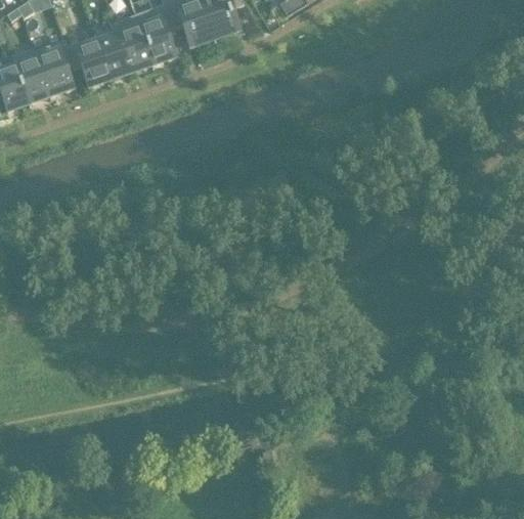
[(27,0),(16,7),(20,13),(23,17),(34,10),(27,0)]
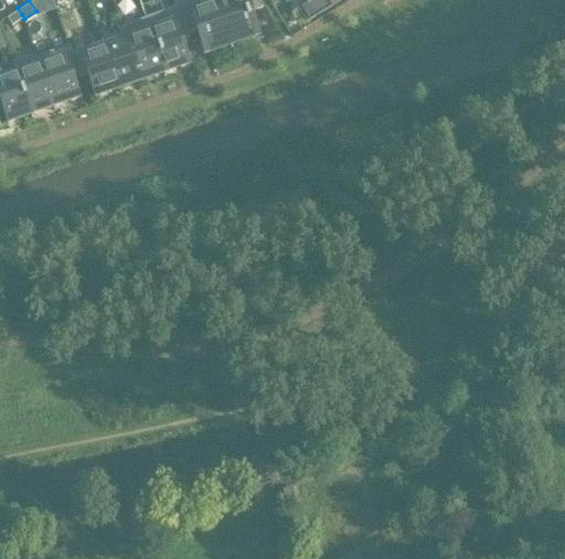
[(176,0),(177,3),(185,31),(196,28),(204,51),(230,42),(231,41),(215,0),(176,0)]
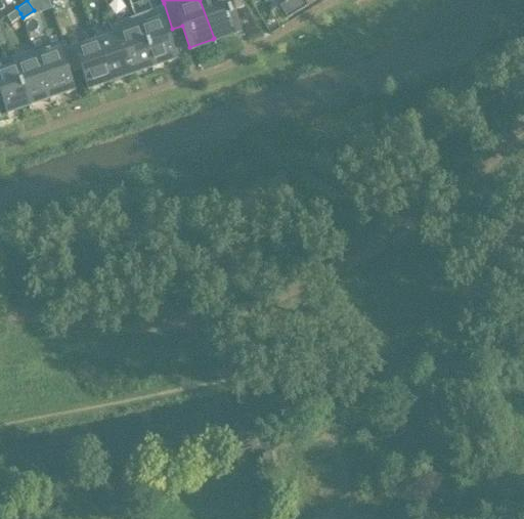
[(200,0),(214,38),(237,30),(230,8),(243,4),(239,0),(200,0)]
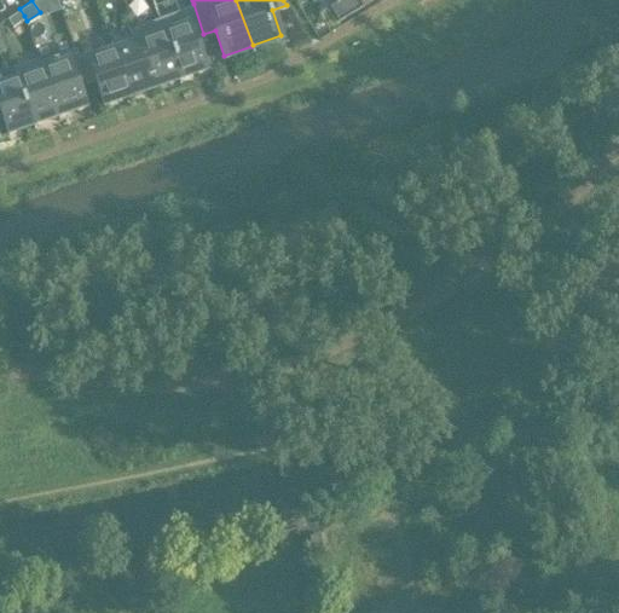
[(334,0),(329,4),(339,18),(363,3),(362,0),(335,0),(334,0)]
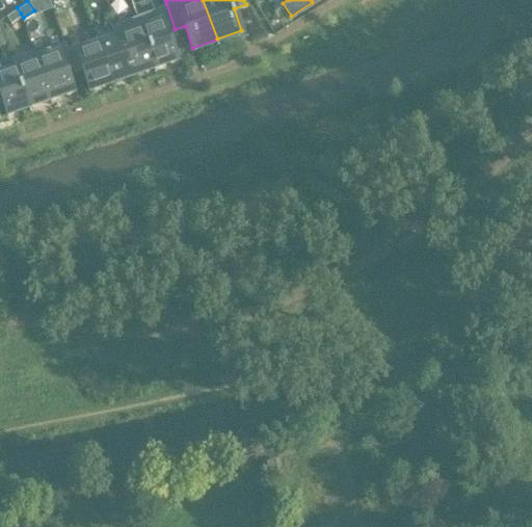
[(177,33),(175,29),(166,3),(136,14),(154,66),(155,66),(163,62),(170,59),(177,57),(174,50),(168,35),(177,33)]
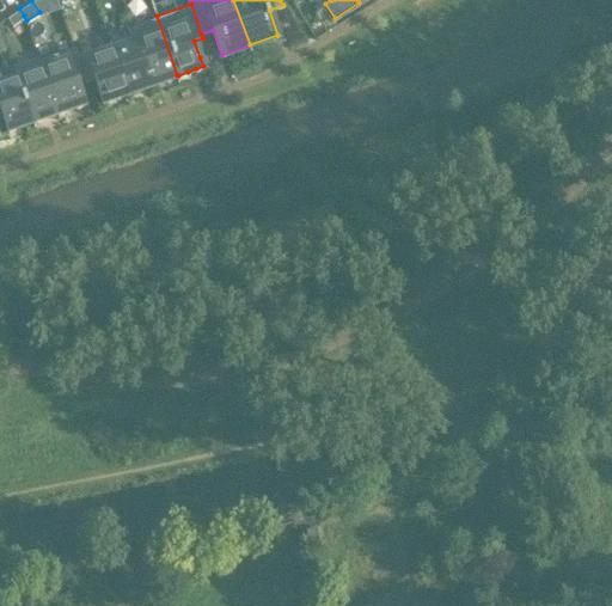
[(24,16),(19,8),(7,16),(12,24),(24,16)]
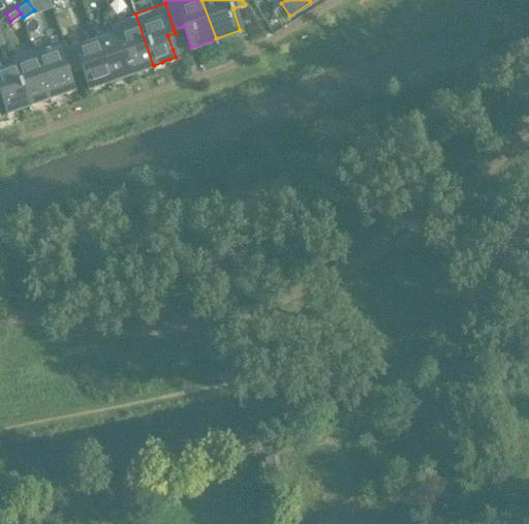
[(153,65),(135,13),(115,21),(116,26),(132,72),(137,70),(145,68),(153,65)]
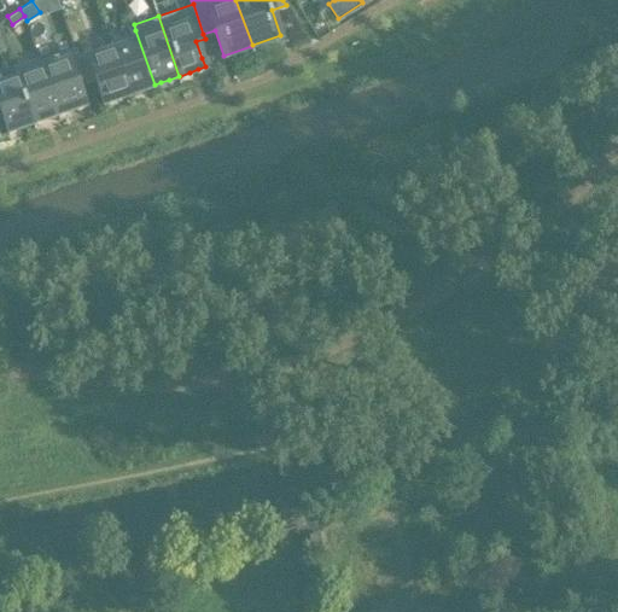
[(155,85),(135,30),(111,39),(112,41),(129,93),(130,93),(140,89),(149,87),(153,85),(155,85)]
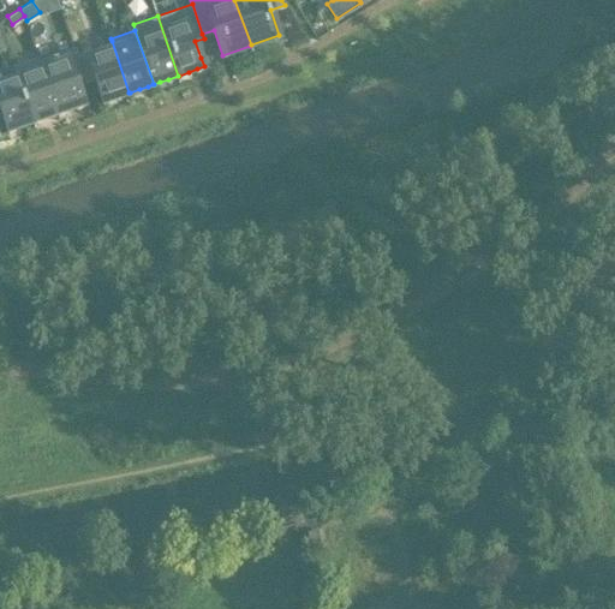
[(129,93),(112,41),(111,42),(78,53),(77,53),(84,75),(83,75),(84,79),(85,79),(95,76),(103,101),(111,99),(118,96),(129,93)]
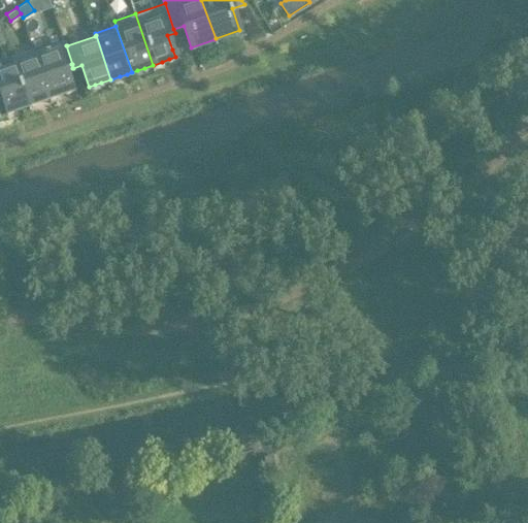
[(72,89),(64,67),(71,64),(72,64),(66,45),(67,45),(64,39),(63,39),(35,50),(34,50),(50,96),(51,96),(59,93),(66,91),(72,89)]
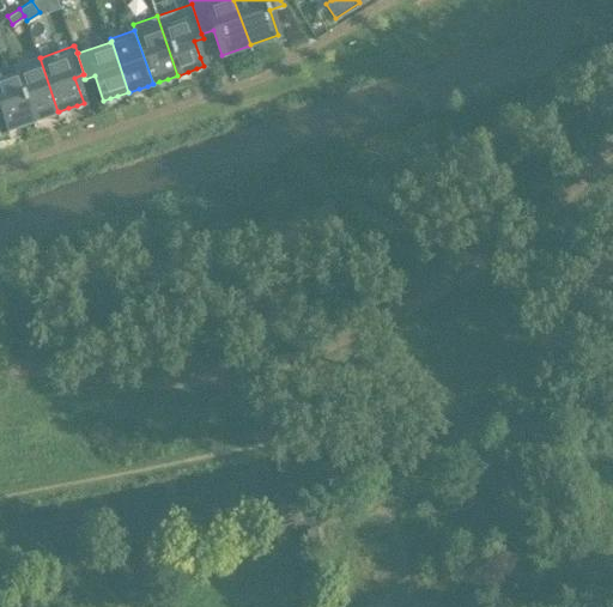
[(58,111),(40,58),(41,58),(40,55),(38,55),(13,64),(17,74),(18,74),(34,120),(35,120),(44,116),(52,114),(58,111)]
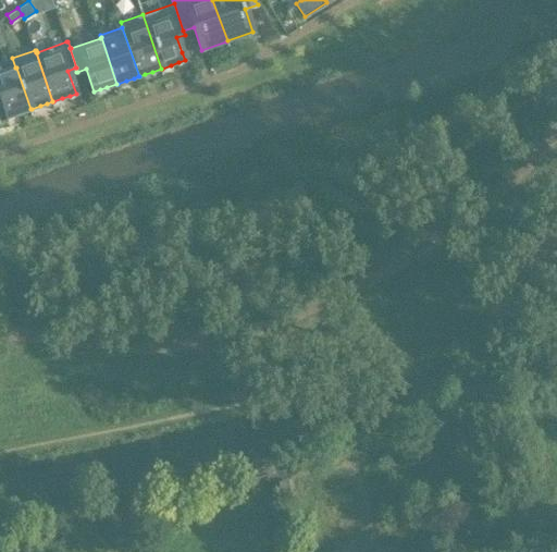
[(31,109),(16,68),(15,68),(0,73),(0,96),(8,118),(14,115),(21,112),(29,110),(31,109)]
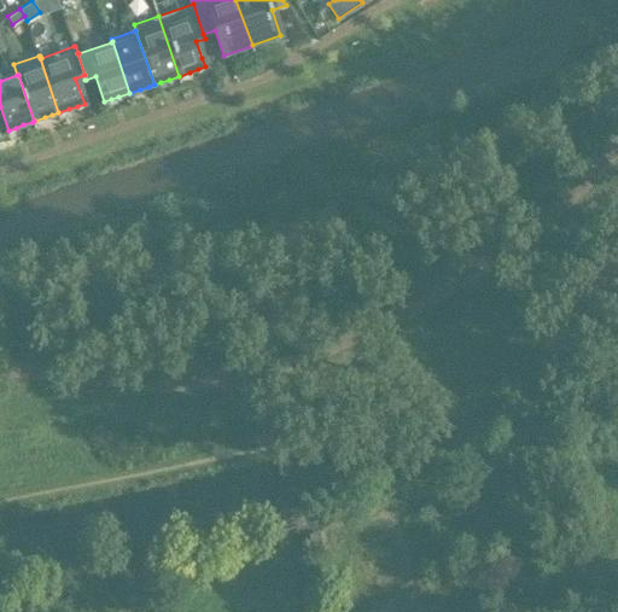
[(319,529),(309,531),(314,551),(324,548),(319,529)]
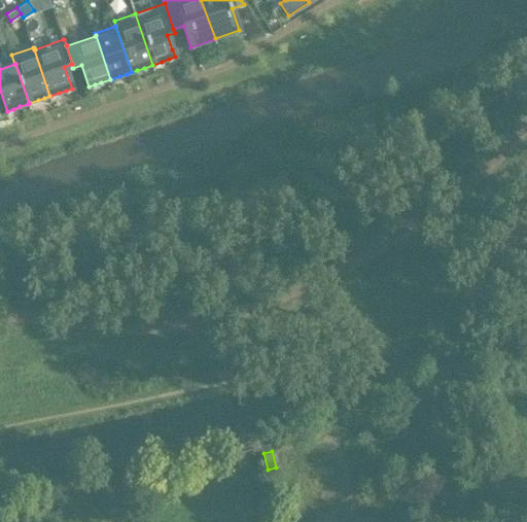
[(180,475),(178,461),(169,463),(171,476),(180,475)]
